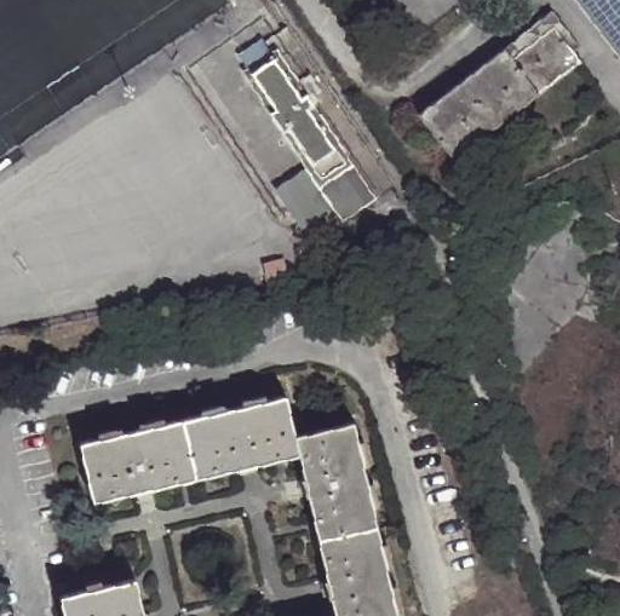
[(619,0),(575,0),(619,57),(619,0)]
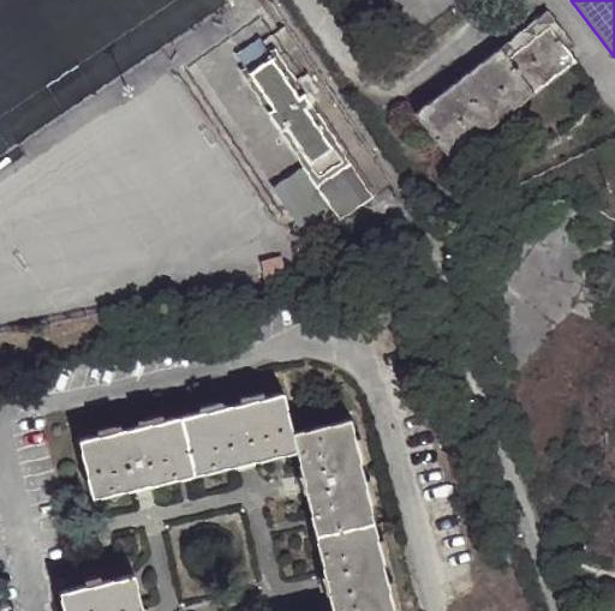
[(500,52),(535,96),(577,65),(567,54),(550,30),(556,27),(547,15),(500,52)]
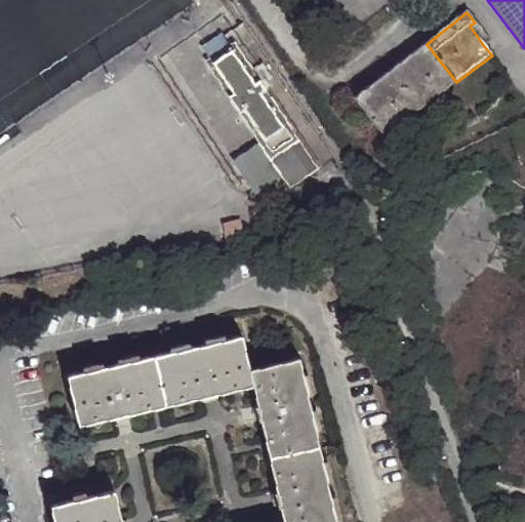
[(269,147),(289,132),(229,43),(207,56),(261,138),(269,147)]
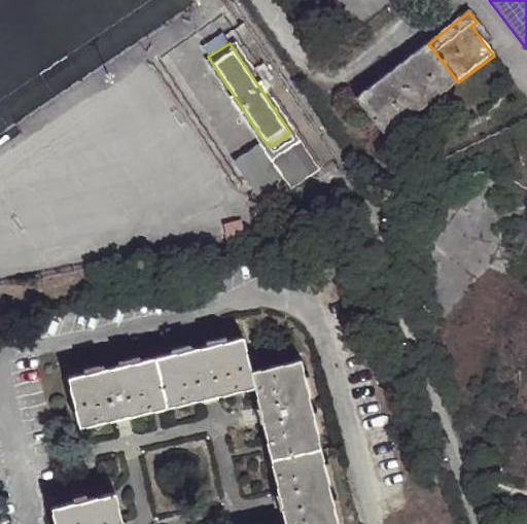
[(385,138),(458,82),(428,44),(355,98),(385,138)]
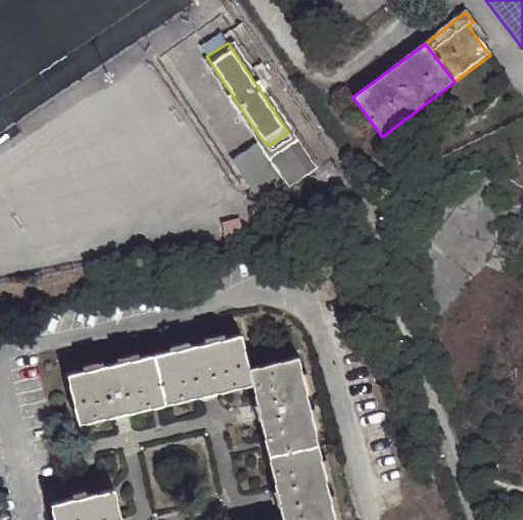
[(293,140),(288,132),(268,146),(272,155),(293,140)]
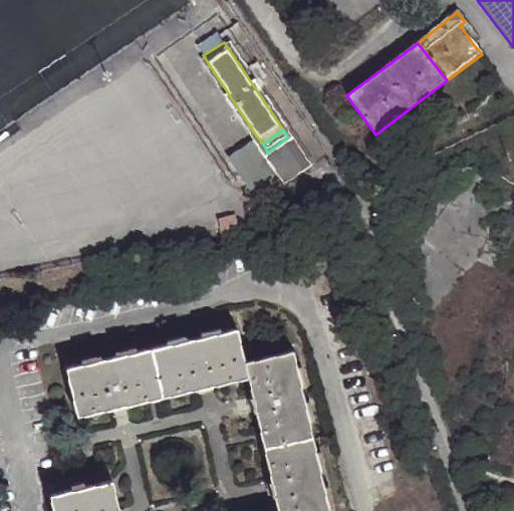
[(267,153),(263,144),(256,136),(246,143),(263,168),(273,160),(267,153)]
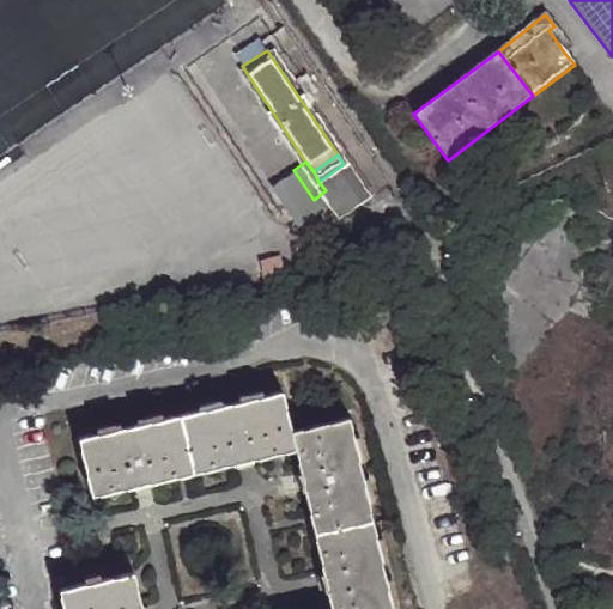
[(362,189),(344,164),(319,182),(326,190),(337,205),(362,189)]
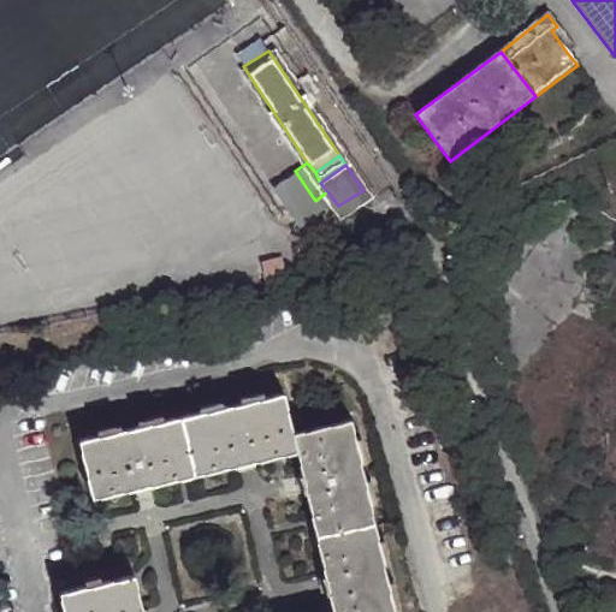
[(315,201),(295,171),(273,184),(294,214),(315,201)]
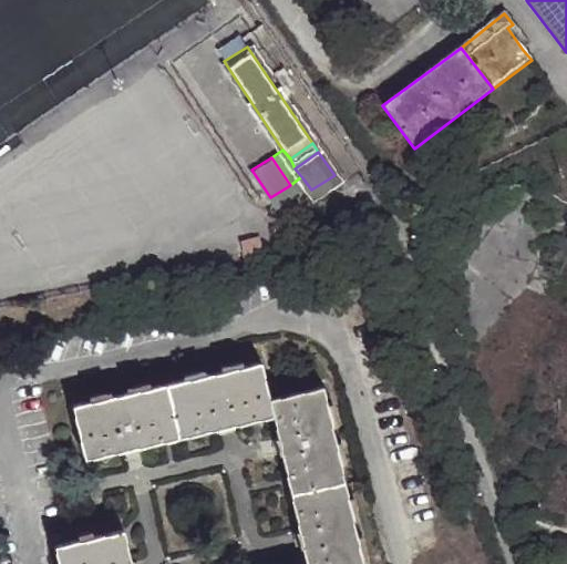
[(272,418),(269,400),(260,366),(168,387),(73,408),(84,460),(181,439),(272,418)]
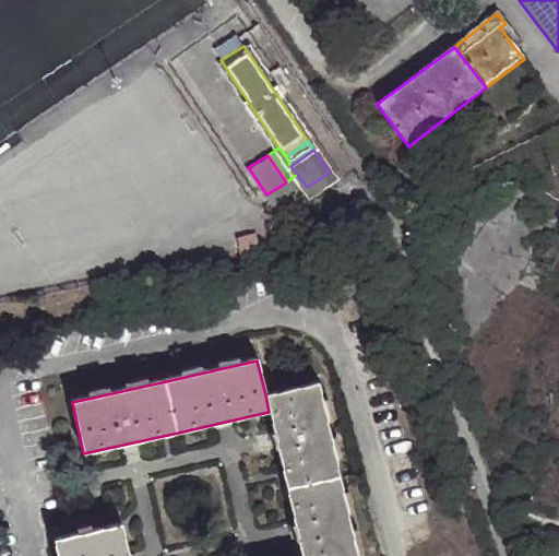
[(319,385),(265,394),(269,412),(285,486),(301,555),(356,555),(337,474),(319,385)]
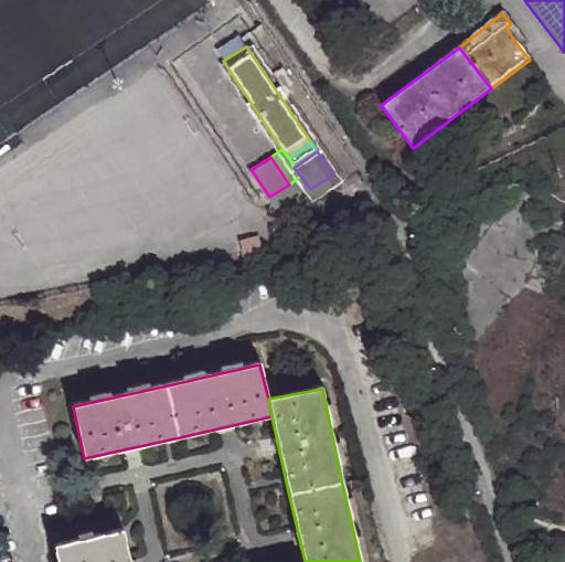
[(72,542),(55,545),(59,559),(59,561),(129,561),(123,530),(72,542)]
